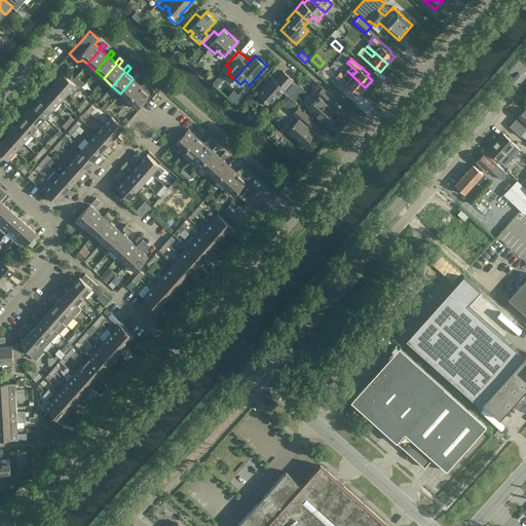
[(289,96),(298,85),(293,80),(284,71),(275,80),(272,77),(258,94),(270,105),(284,91),(289,96)]
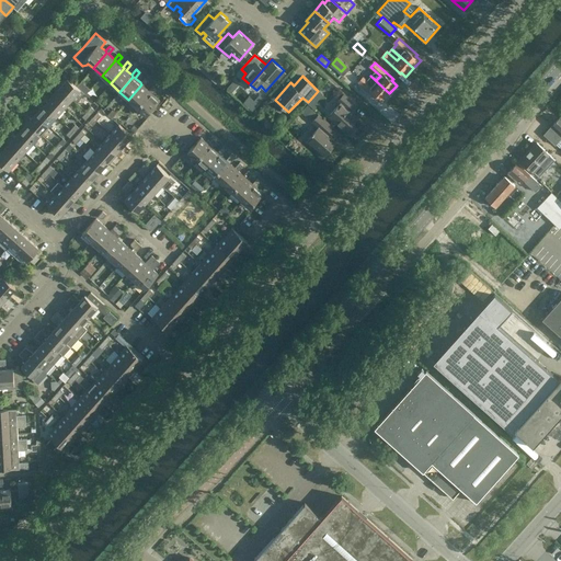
[(389,93),(370,76),(367,80),(363,77),(358,81),(376,98),(377,96),(381,101),(389,93)]
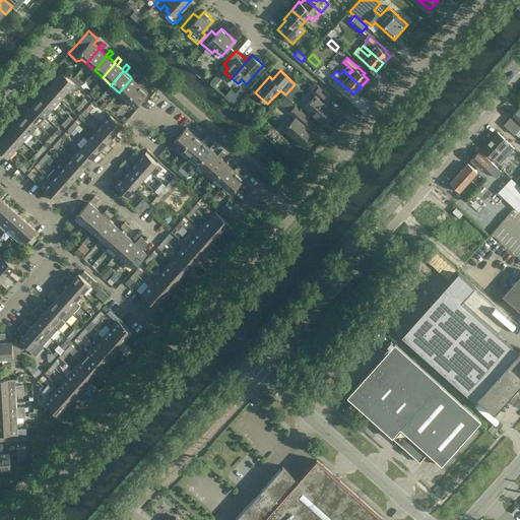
[(131,78),(119,92),(127,100),(139,85),(138,83),(133,79),(137,74),(134,71),(130,76),(131,78)]
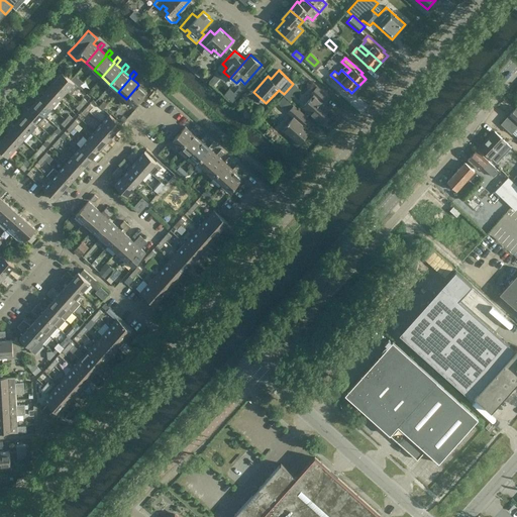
[(56,75),(53,78),(67,91),(70,94),(78,86),(63,72),(58,77),(56,75)]
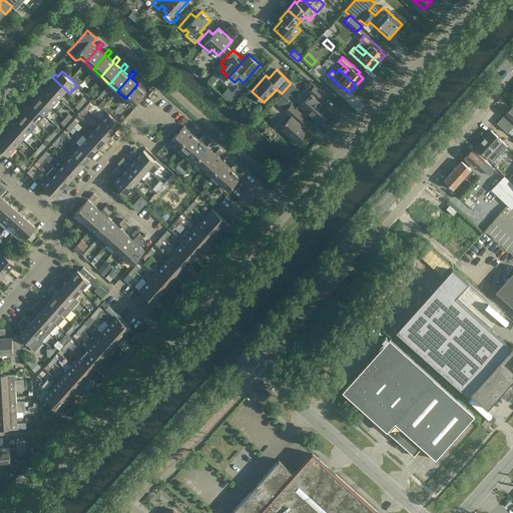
[(66,90),(52,77),(49,81),(51,83),(47,87),(59,98),(66,90)]
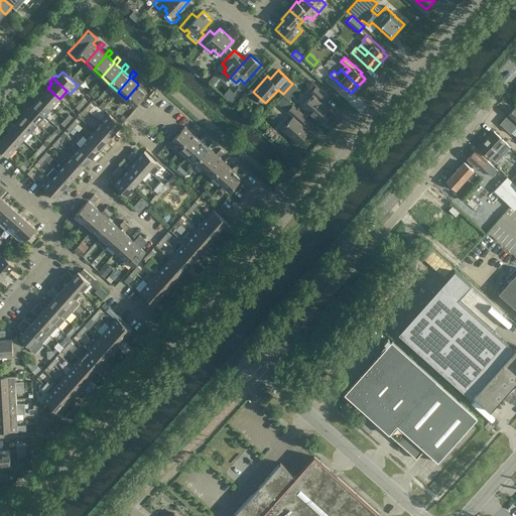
[(138,85),(126,99),(134,107),(147,92),(140,86),(144,82),(141,79),(137,83),(138,85)]
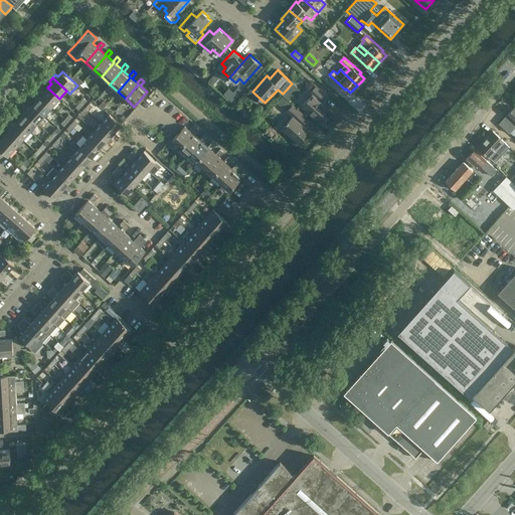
[(323,103),(328,97),(316,86),(310,93),(313,95),(302,106),(318,120),(329,108),(323,103)]
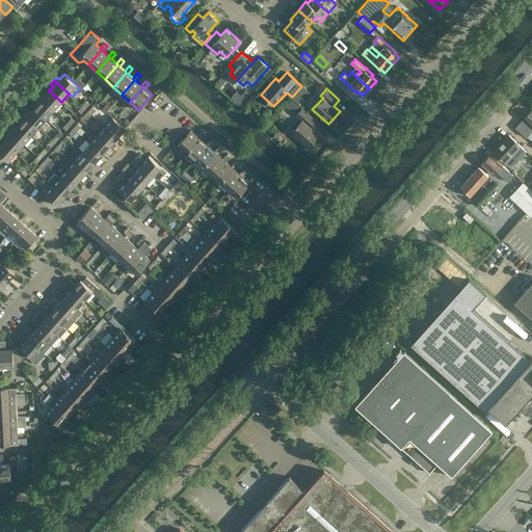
[(61,102),(49,90),(44,96),(42,94),(38,97),(53,110),(61,102)]
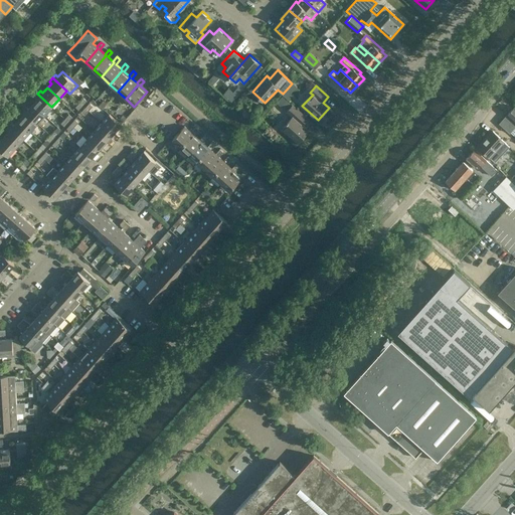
[(159,96),(153,91),(149,95),(154,101),(159,96)]
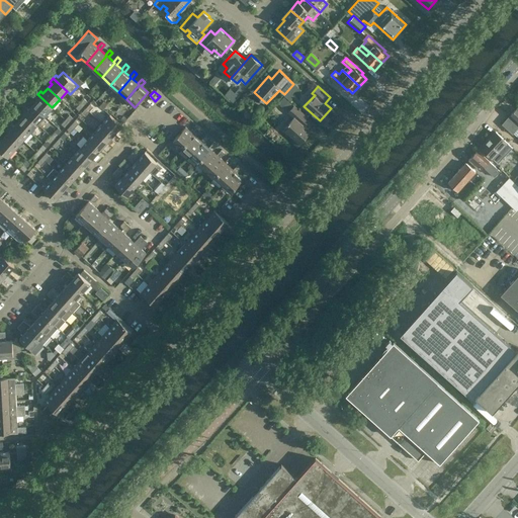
[(52,107),(37,94),(34,98),(36,100),(32,104),(45,115),(52,107)]
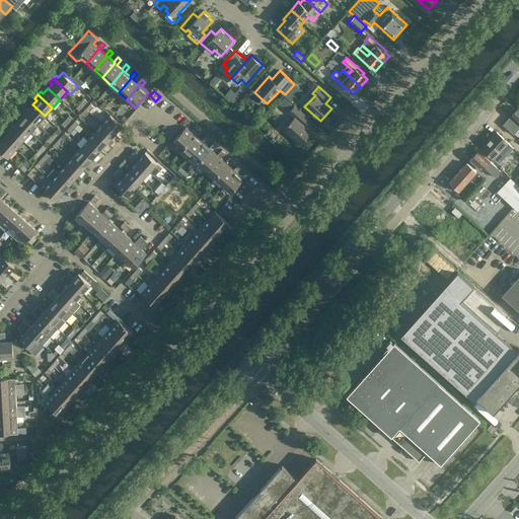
[(285,105),(289,102),(283,97),(278,102),(282,105),(285,105)]
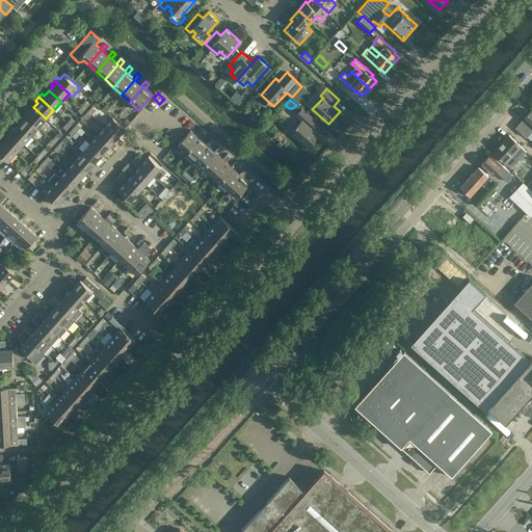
[(46,118),(33,107),(29,112),(27,110),(24,113),(38,127),(46,118)]
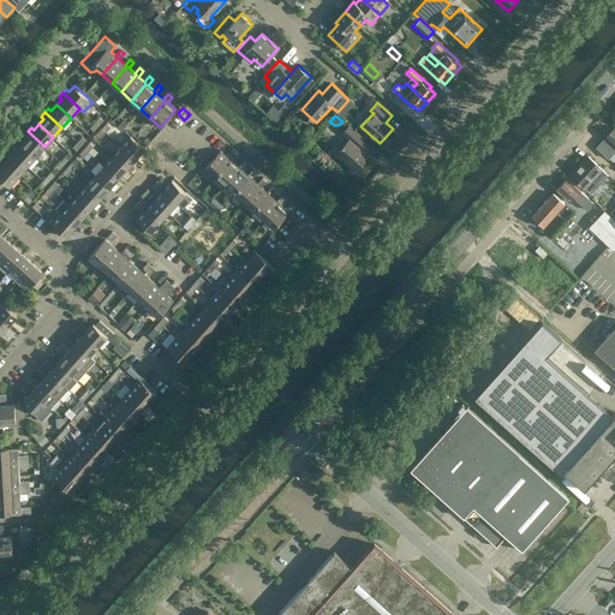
[(356,169),(369,155),(362,149),(368,142),(350,125),(342,133),(350,139),(345,145),(344,144),(342,147),(338,154),(356,169)]
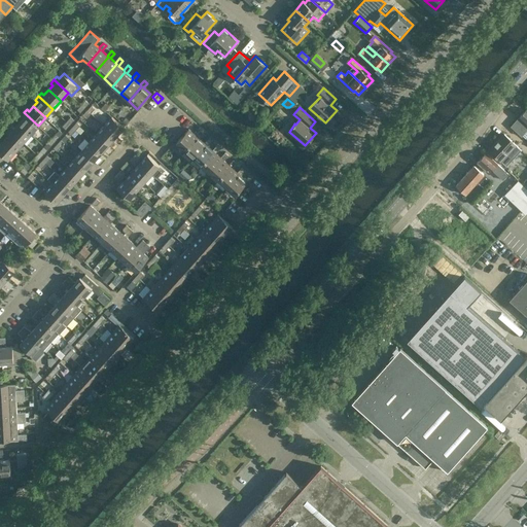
[(512,126),(522,136),(526,130),(526,135),(525,138),(526,138),(526,109),(512,126)]
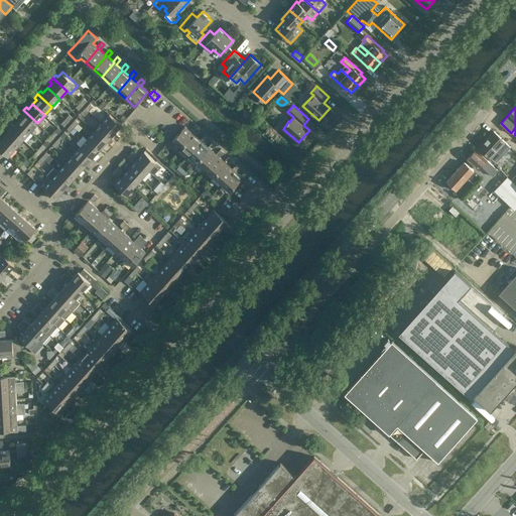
[(37,123),(23,110),(20,114),(22,116),(18,121),(30,131),(37,123)]
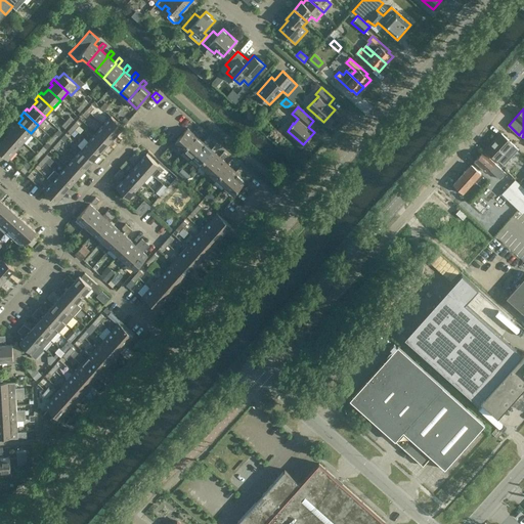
[(112,116),(103,124),(116,135),(123,127),(112,116)]
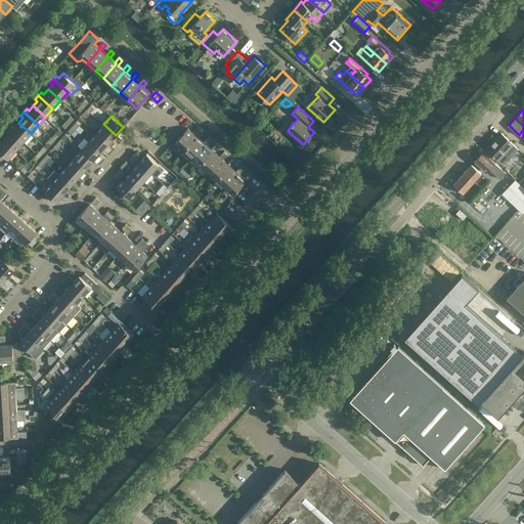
[(31,133),(18,123),(14,127),(11,125),(8,129),(23,141),(31,133)]
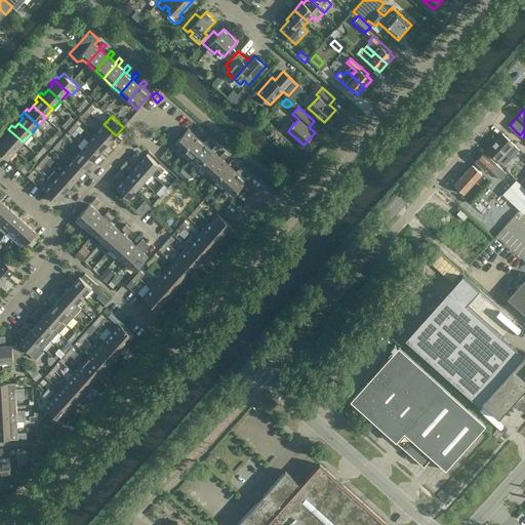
[(104,124),(96,132),(109,144),(116,135),(104,124)]
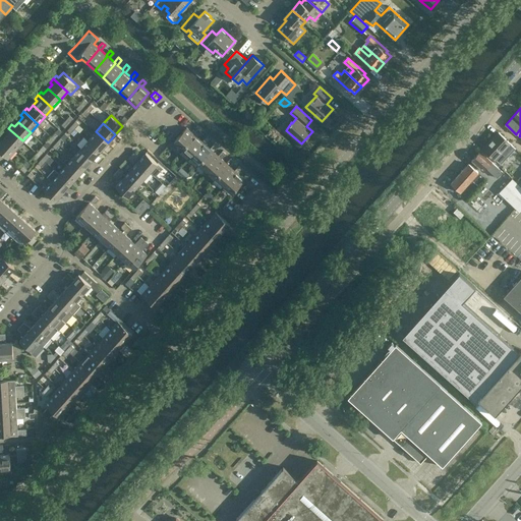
[(78,131),(75,128),(71,125),(67,129),(71,133),(74,136),(78,131)]
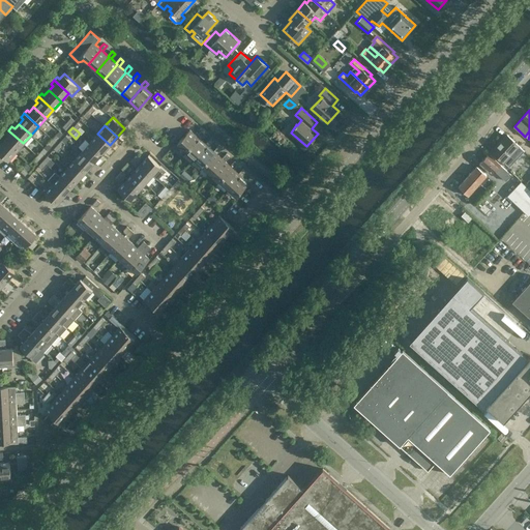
[(189,129),(177,144),(185,151),(199,137),(200,139),(205,134),(201,130),(197,136),(189,129)]
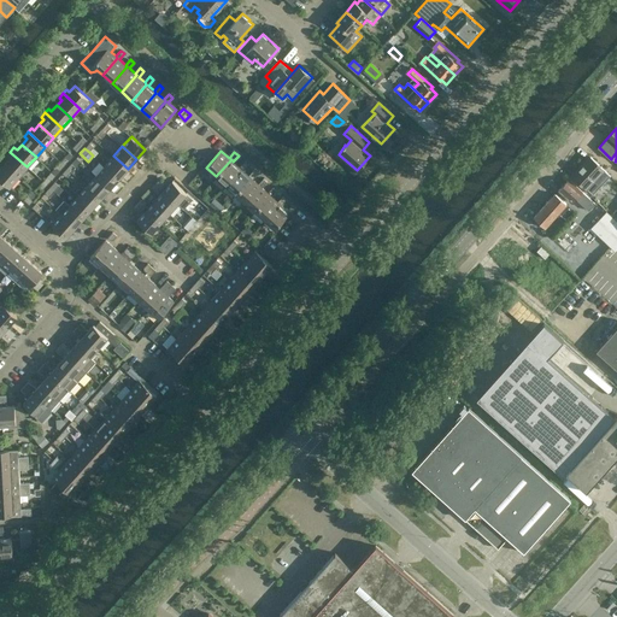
[(27,166),(10,152),(6,156),(10,158),(4,164),(18,176),(27,166)]
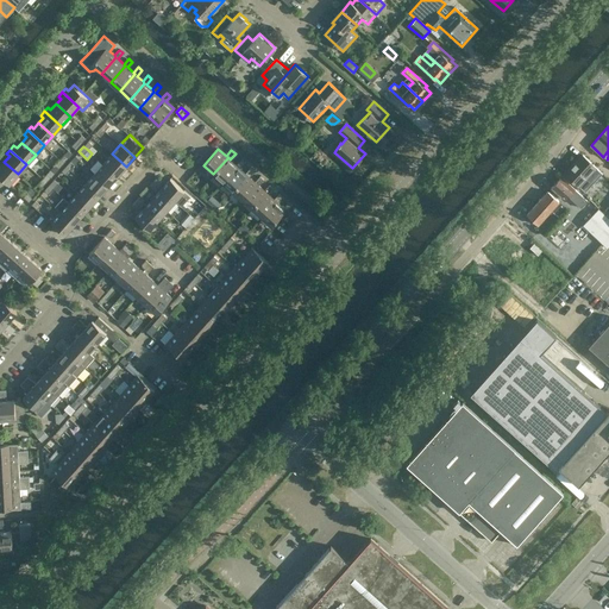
[(112,154),(104,163),(117,176),(126,167),(112,154)]
